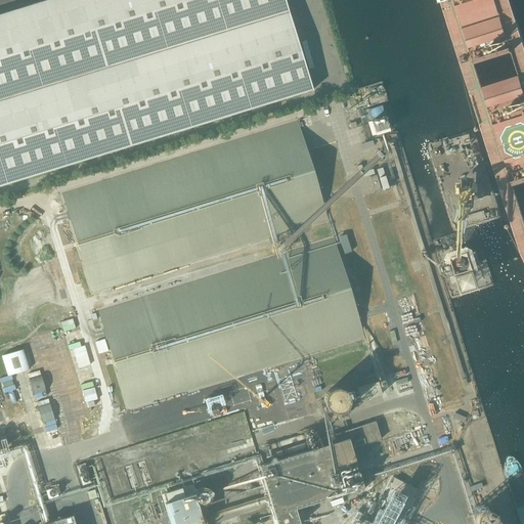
[(0,185),(312,90),(285,0),(46,0),(0,14),(0,185)]
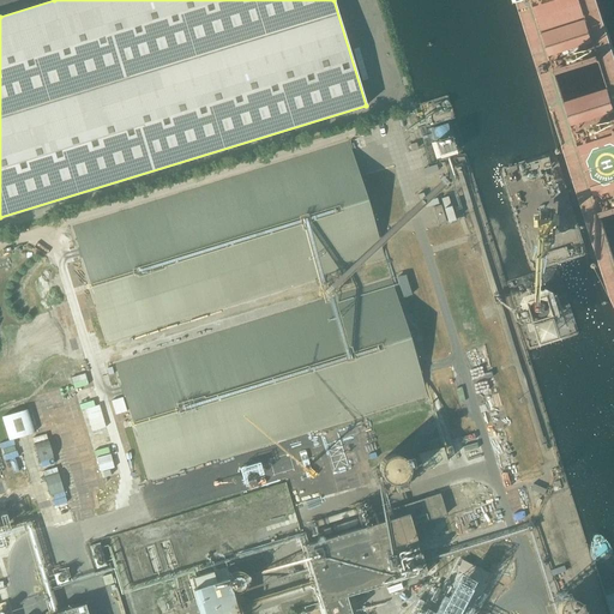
[(384,257),(378,235),(349,142),(72,227),(108,342),(384,257)]
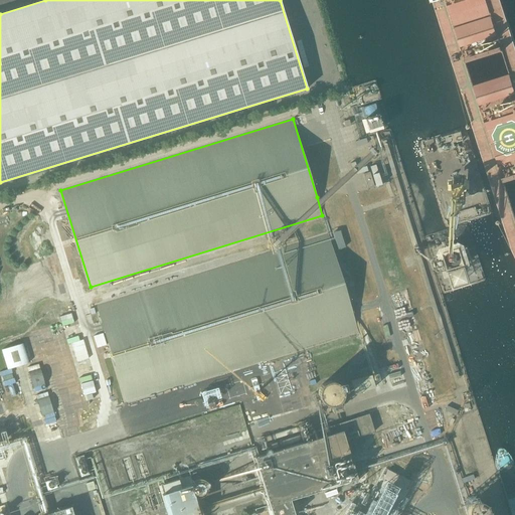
[(358,172),(350,147),(346,148),(353,173),(358,172)]
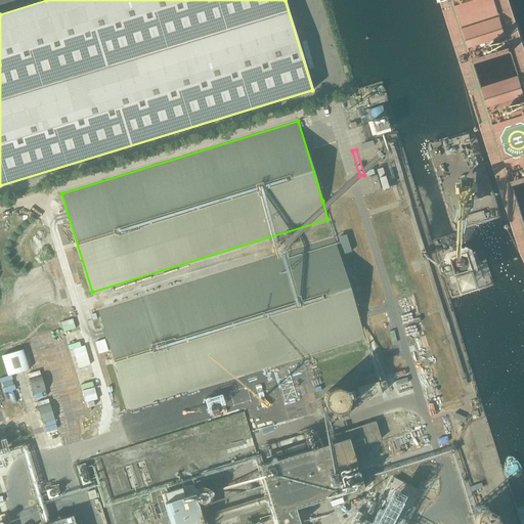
[(381,189),(376,175),(369,177),(374,191),(381,189)]
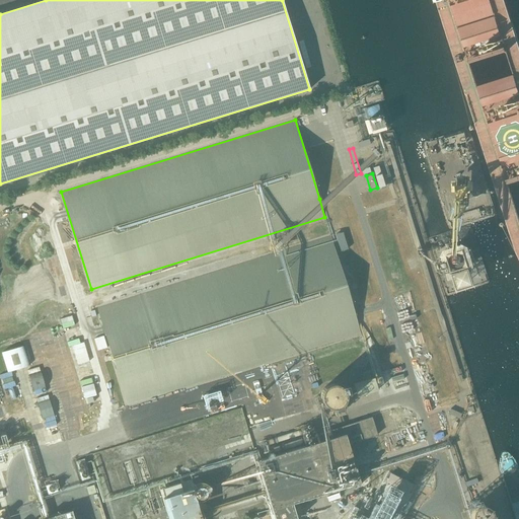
[(348,248),(343,232),(336,234),(341,250),(348,248)]
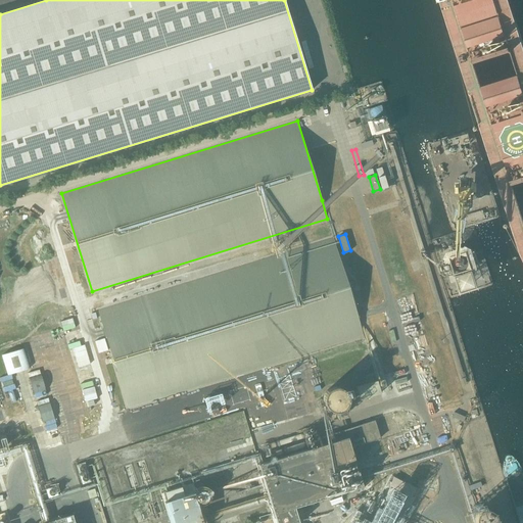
[(364,336),(358,318),(333,238),(98,311),(129,409),(364,336)]
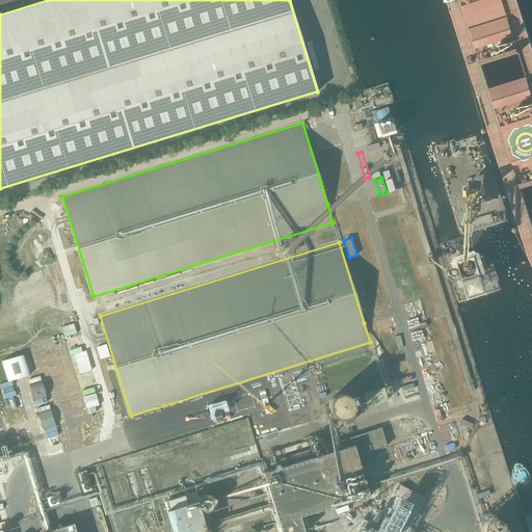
[(29,374),(24,354),(1,361),(7,381),(29,374)]
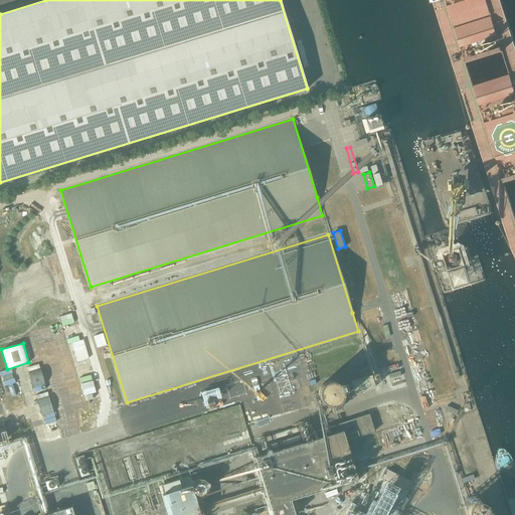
[(35,391),(47,387),(40,365),(29,368),(35,391)]
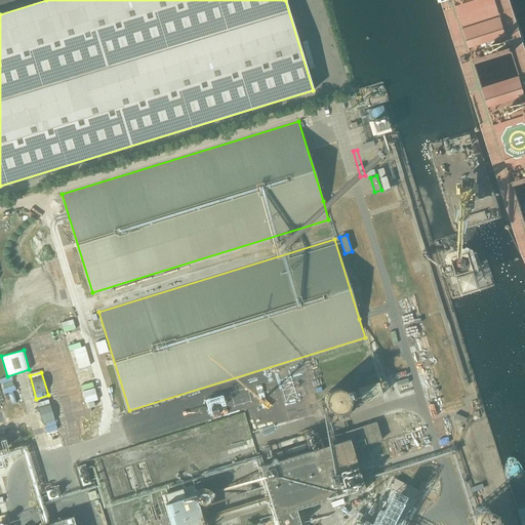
[(382,395),(378,381),(358,389),(362,401),(382,395)]
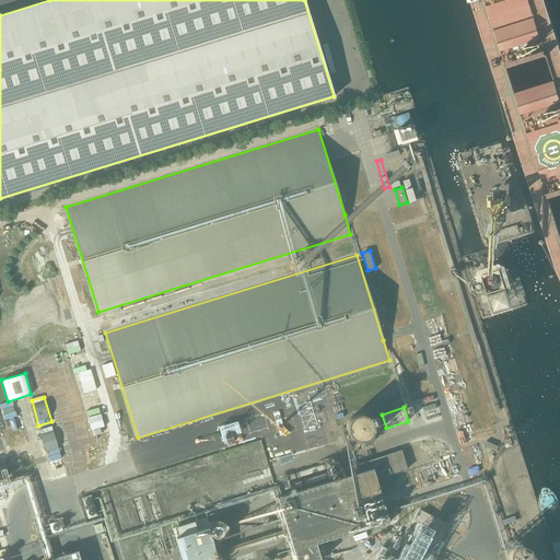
[(371,422),(371,421),(370,420),(369,419),(369,418),(368,417),(366,417),(364,416),(362,415),(361,415),(360,413),(359,413),(358,415),(356,415),(353,415),(352,416),(351,417),(350,418),(349,418),(349,419),(348,420),(347,421),(347,422),(346,423),(346,424),(346,427),(346,429),(346,430),(347,432),(347,433),(348,434),(348,435),(349,436),(350,438),(351,438),(352,439),(353,440),(354,440),(357,440),(359,440),(360,440),(361,440),(362,440),(363,440),(365,439),(366,439),(368,438),(369,436),(370,435),(370,433),(371,432),(371,431),(372,430),(372,429),(372,428),(372,426),(372,424),(371,423),(371,422)]
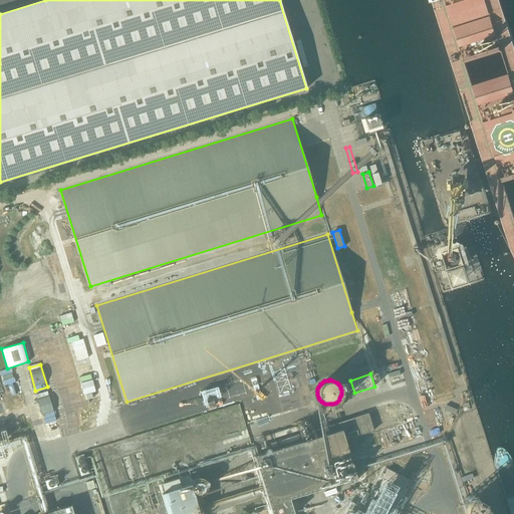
[(370,421),(367,413),(356,417),(359,425),(370,421)]
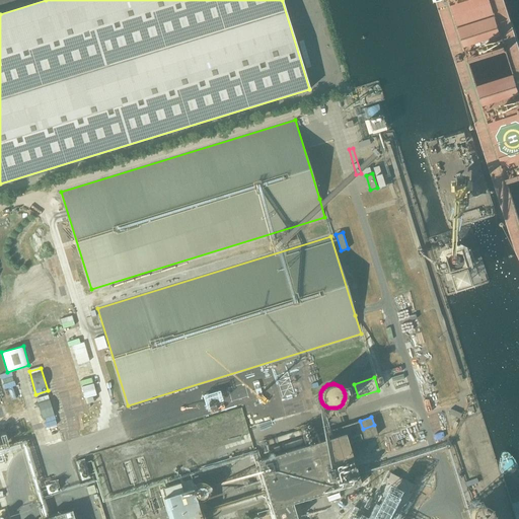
[(377,435),(374,425),(363,429),(360,421),(313,435),(315,443),(345,434),(348,444),(377,435)]
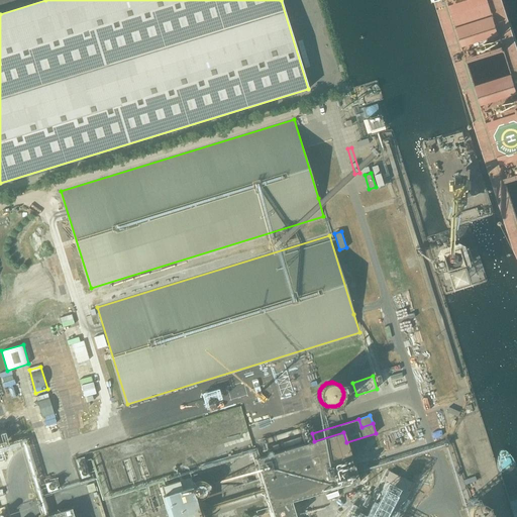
[(314,441),(312,433),(310,427),(305,428),(305,426),(301,427),(306,443),(314,441)]
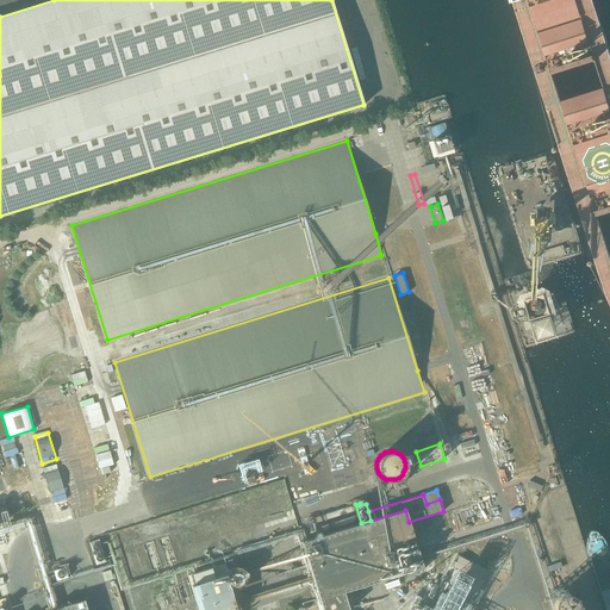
[(423,567),(409,522),(405,510),(371,521),(361,523),(302,542),(322,609),(348,609),(349,609),(343,592),(423,567)]
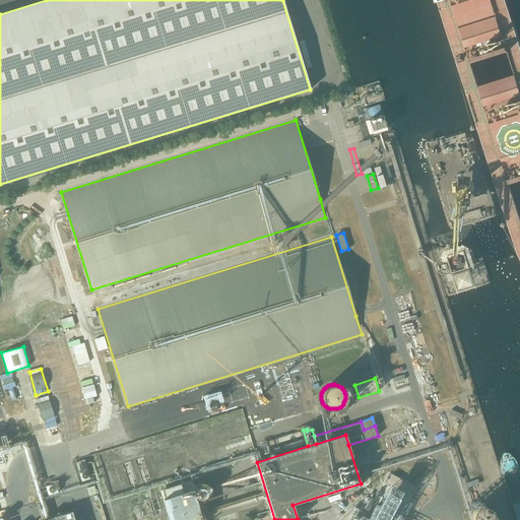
[(95,479),(87,456),(71,461),(78,485),(95,479)]
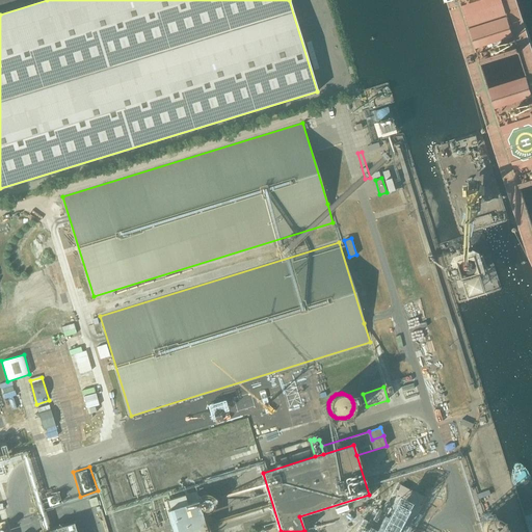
[(62,502),(55,478),(41,483),(48,506),(62,502)]
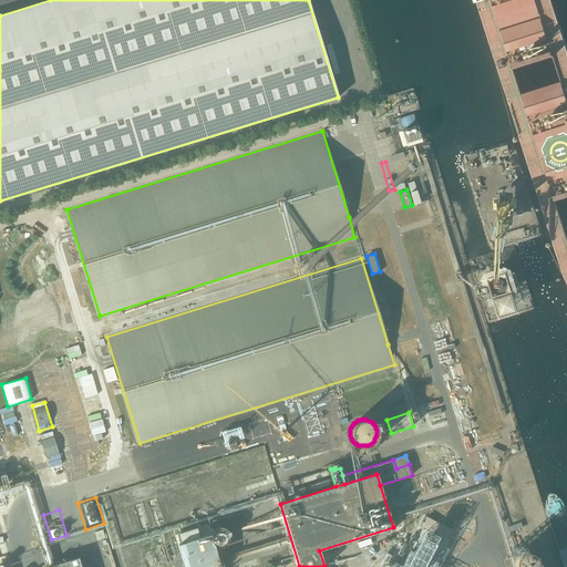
[(445,566),(437,563),(440,558),(441,557),(454,531),(423,514),(408,545),(400,540),(388,563),(387,565),(387,564),(385,565),(384,564),(382,566),(445,566)]
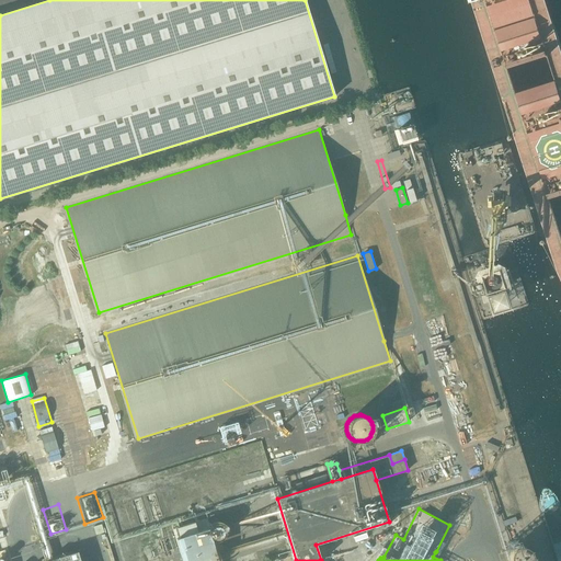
[(208,528),(205,519),(195,522),(197,531),(208,528)]
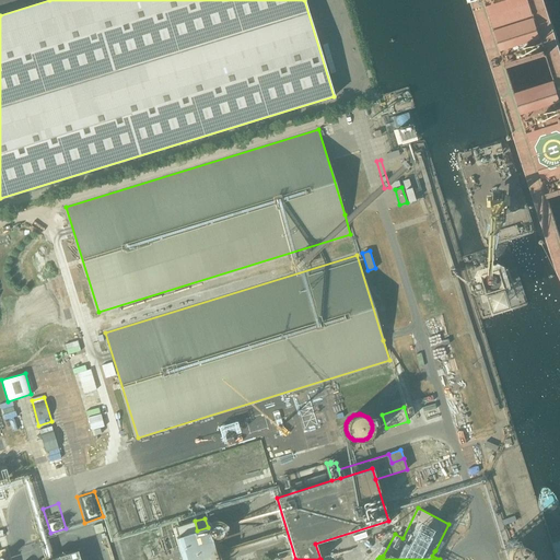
[(197,531),(195,521),(177,526),(179,536),(197,531)]
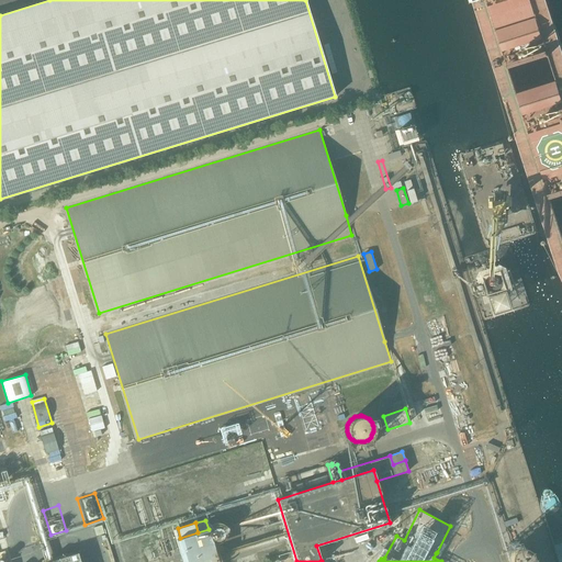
[(215,553),(212,541),(209,529),(198,532),(180,538),(176,539),(182,561),(221,561),(218,552),(215,553)]
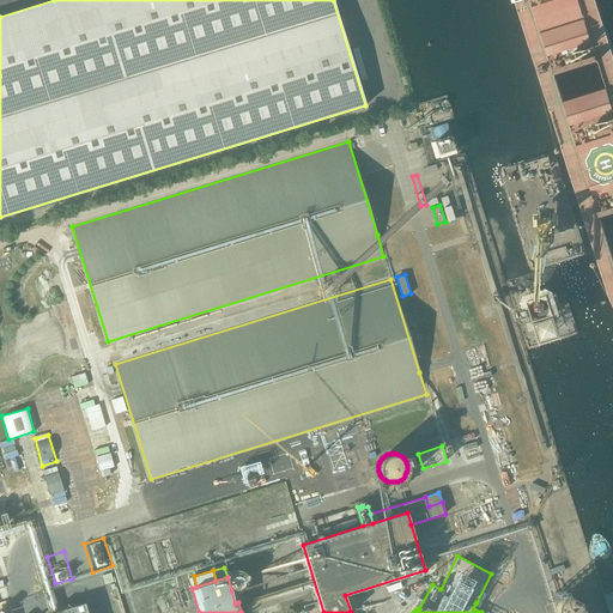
[(0,608),(10,606),(5,588),(0,589),(0,608)]
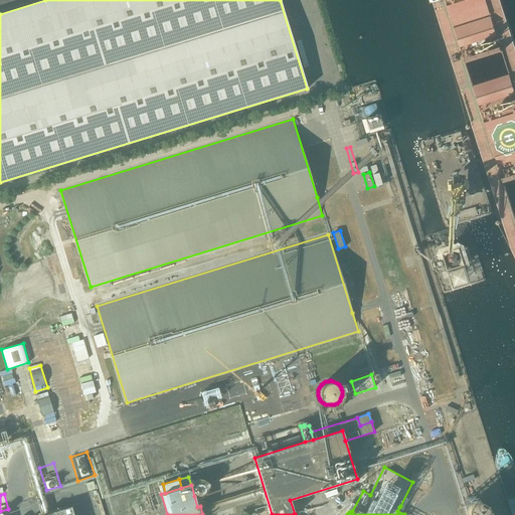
[(204,505),(201,494),(194,496),(197,507),(200,506),(204,505)]
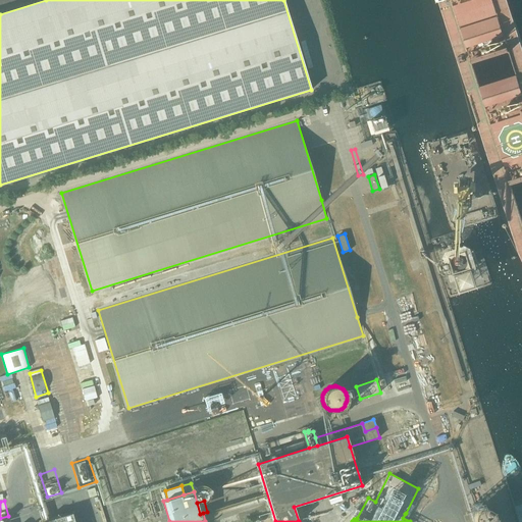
[(474,519),(474,520),(474,521),(493,521),(494,521),(496,519),(496,517),(496,516),(494,515),(494,514),(494,513),(493,512),(493,511),(492,510),(491,510),(490,509),(489,508),(488,508),(487,507),(486,507),(485,507),(484,507),(482,507),(481,507),(480,508),(479,508),(479,509),(478,509),(477,510),(476,511),(475,512),(475,513),(474,515),(474,516),(474,517),(474,518),(474,519)]
